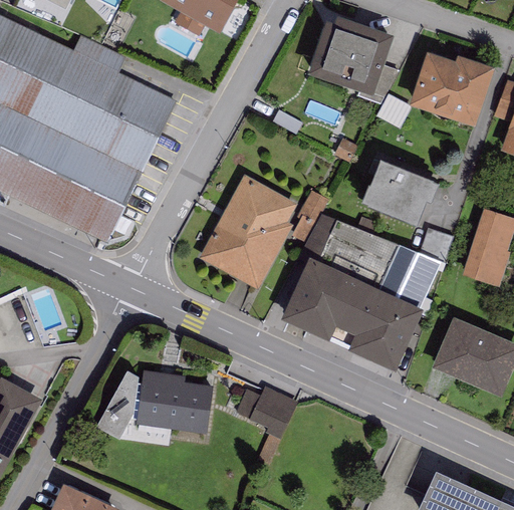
[(47,0),(63,8),(67,0),(47,0)]
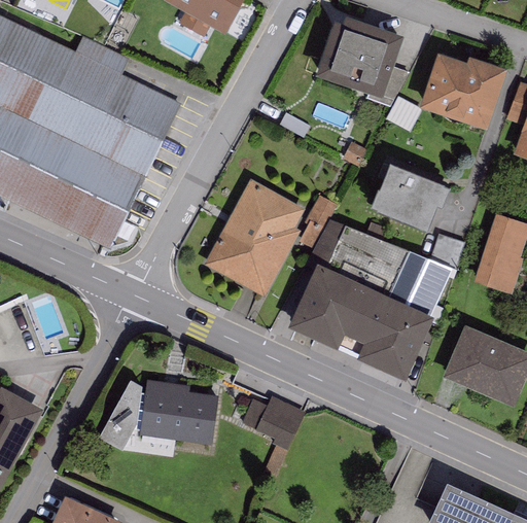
[(164,0),(164,1),(183,12),(178,21),(204,35),(209,26),(224,35),(244,0),(164,0)]
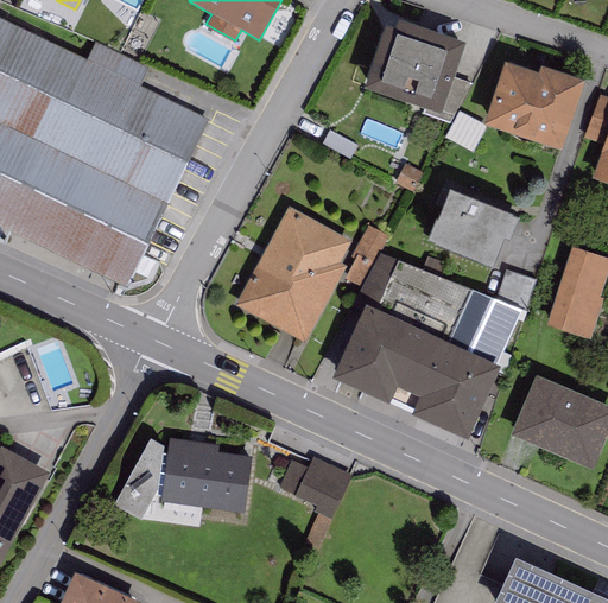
[(87,59),(0,17),(0,224),(126,285),(208,116),(139,83),(149,65),(96,40),(87,59)]
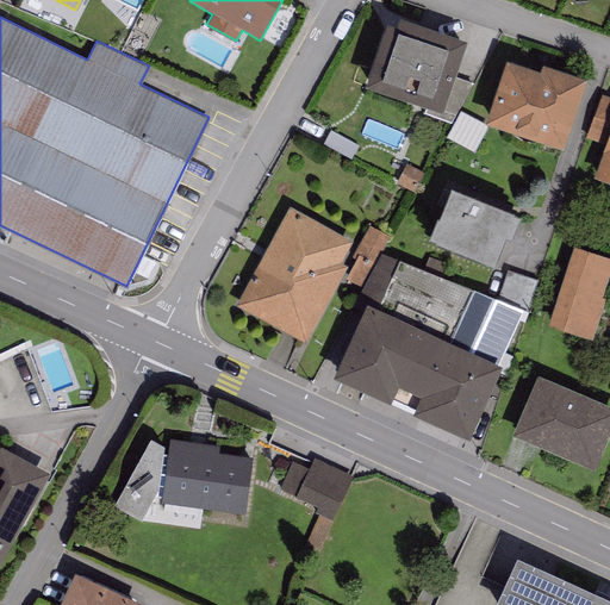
[(390,18),(365,91),(442,117),(466,44),(390,18)]
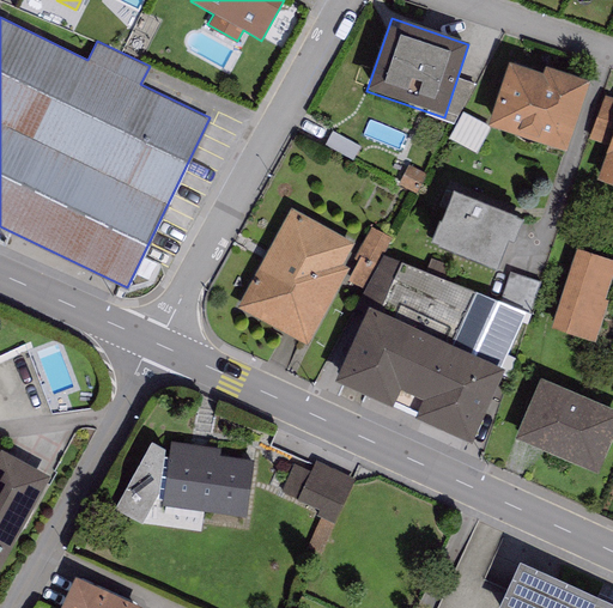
[(509,64),(489,127),(565,152),(588,83),(545,68),(542,74),(509,64)]
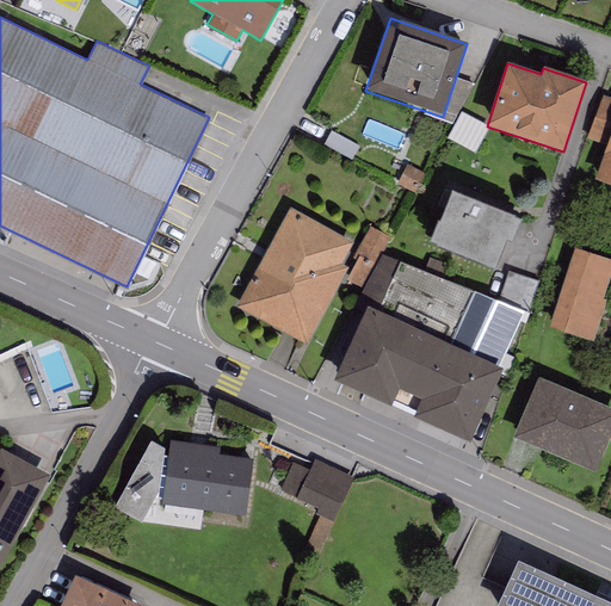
[(608,143),(610,134),(610,93),(603,91),(587,136),(608,143)]
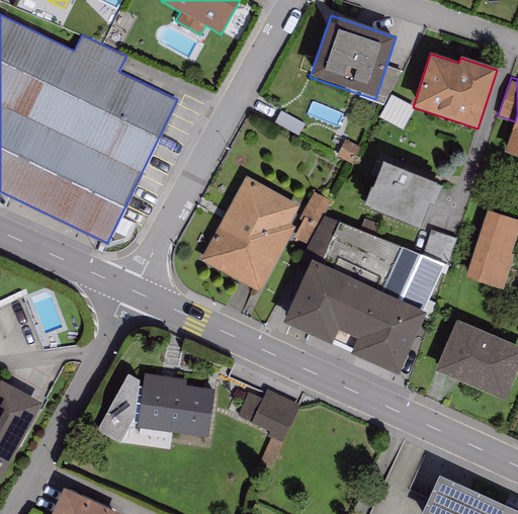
[(344,107),(312,93),(304,109),(336,124),(344,107)]
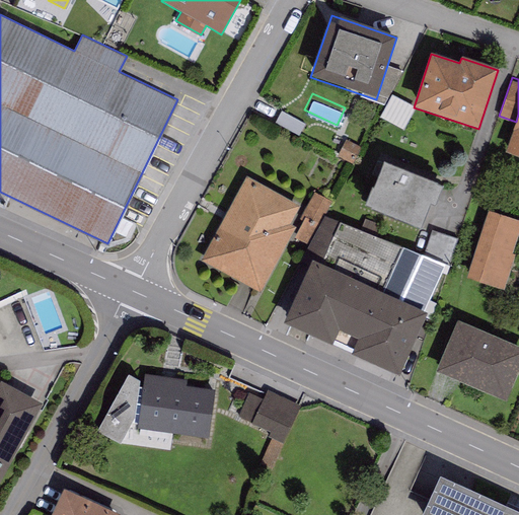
[(282,109),(276,120),(299,132),(305,122),(282,109)]
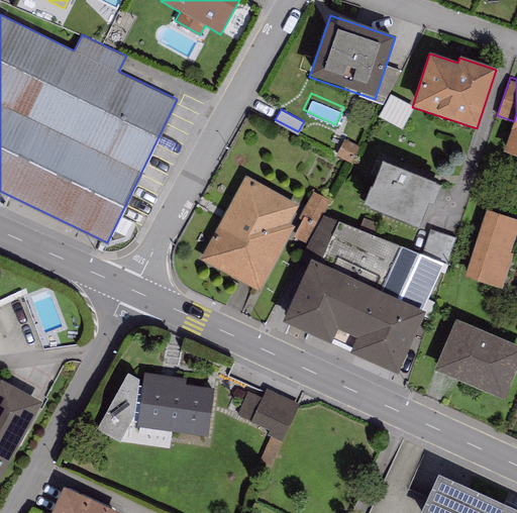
[(516,113),(514,121),(503,152),(516,157),(516,113)]
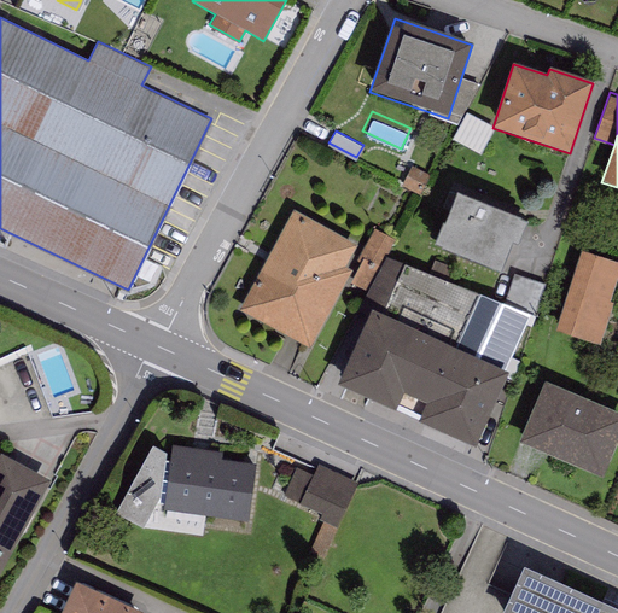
[(526,225),(458,196),(444,227),(442,226),(432,247),(500,275),(512,245),(517,247),(526,225)]
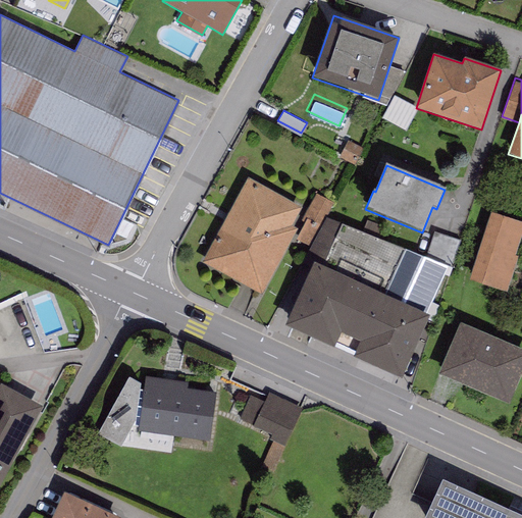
[(247,176),(202,261),(260,293),(296,227),(291,225),(301,206),(247,176)]
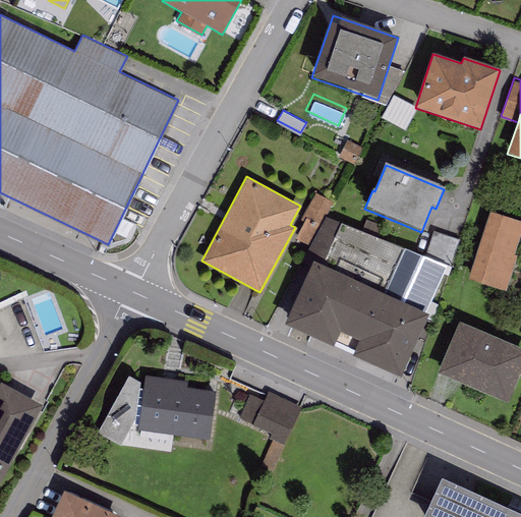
[(333,200),(313,190),(298,221),(302,222),(295,237),(310,244),(326,214),(333,200)]
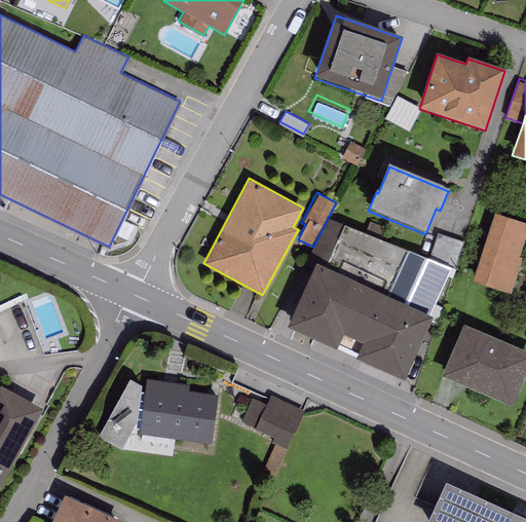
[(525,222),(494,213),(473,281),(510,293),(522,256),(518,255),(525,229),(525,222)]
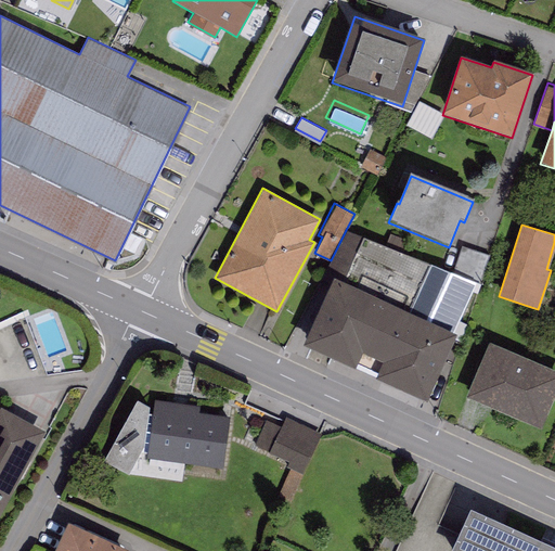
[(475,282),(347,228),(331,260),(323,274),(334,280),(302,347),(356,370),(357,367),(376,376),(374,380),(426,402),(456,337),(460,340),(466,323),(457,320),(475,282)]
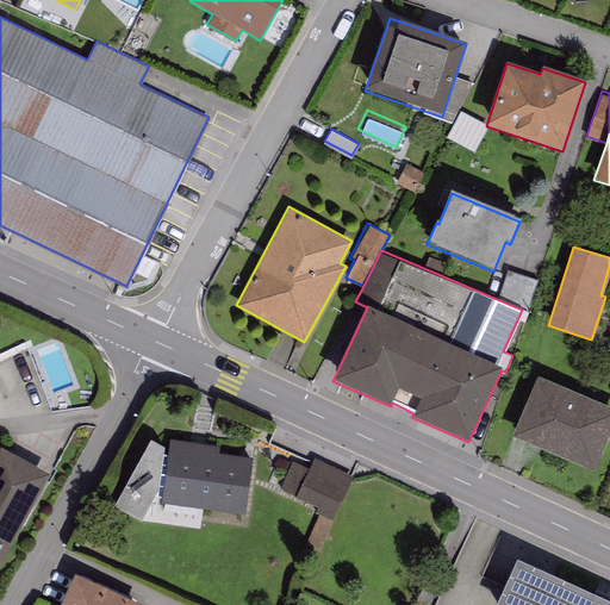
[(609,431),(609,405),(537,375),(512,436),(593,471),(609,431)]
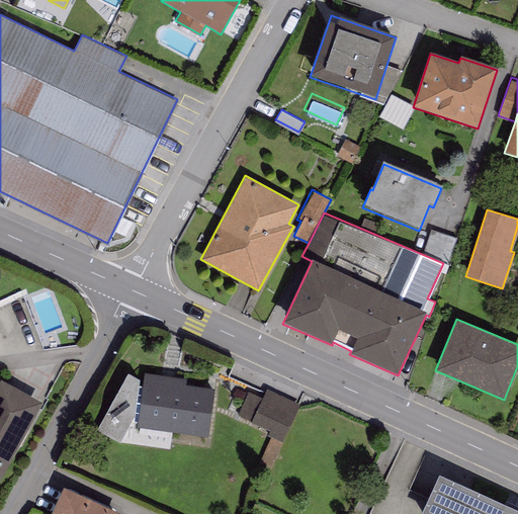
[(172,431),(208,435),(214,388),(185,383),(186,377),(144,372),(143,381),(137,426),(172,431)]
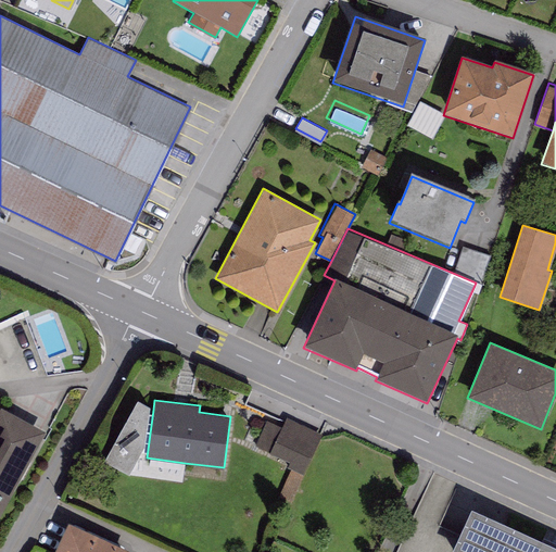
[(147,458),(153,410),(137,402),(103,462),(129,475),(131,472),(182,478),(185,463),(147,458)]
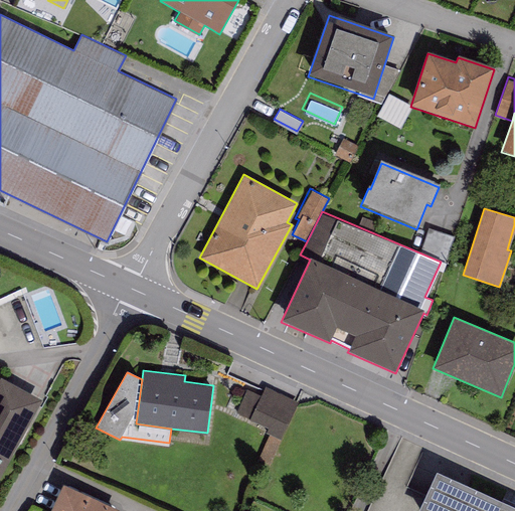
[(0,475),(41,400),(0,377),(0,475)]
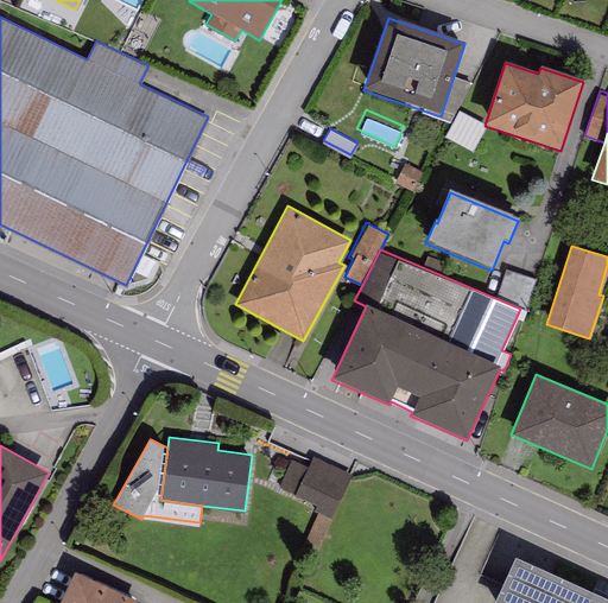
[(308,464),(291,457),(279,484),(295,492),(293,494),(312,502),(310,508),(333,518),(352,473),(348,470),(312,455),(308,464)]
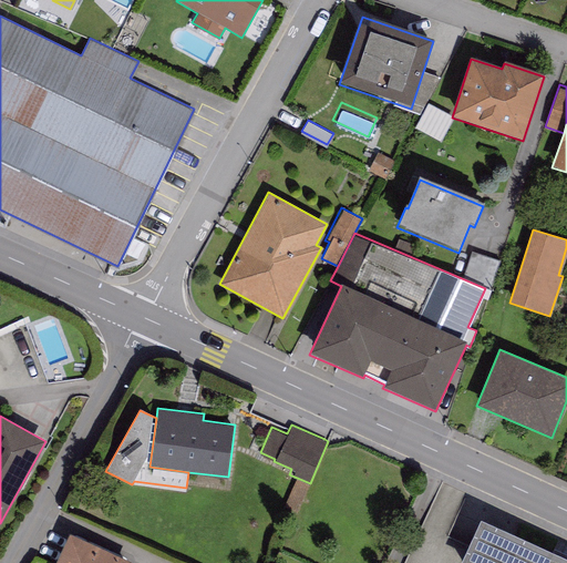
[(566,562),(480,524),(462,562),(566,562)]
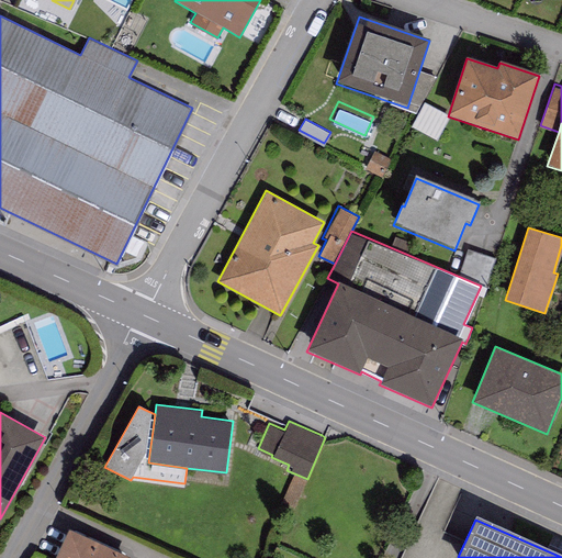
[(128,557),(130,557),(69,531),(55,557),(128,557)]
